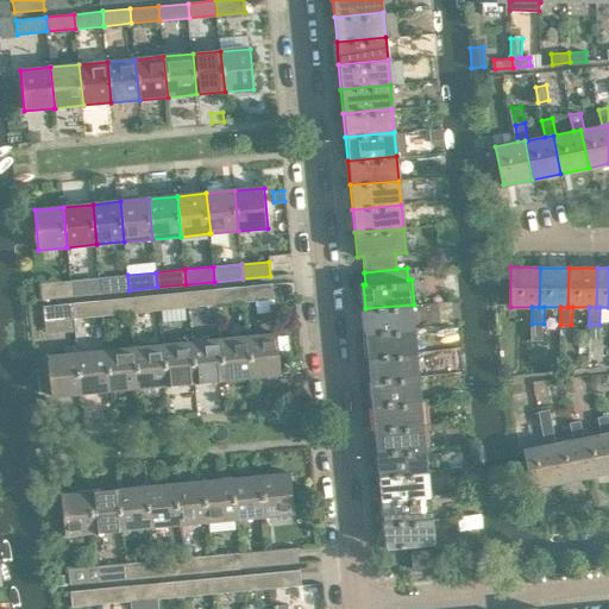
[(129,290),(127,275),(100,277),(101,293),(129,290)]
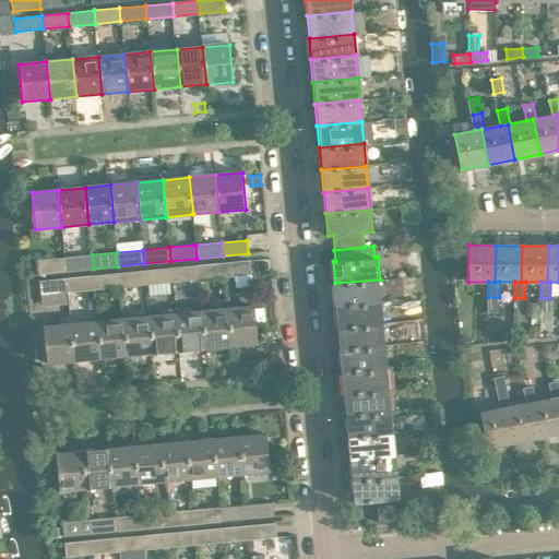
[(64,258),(66,271),(93,269),(92,254),(64,258)]
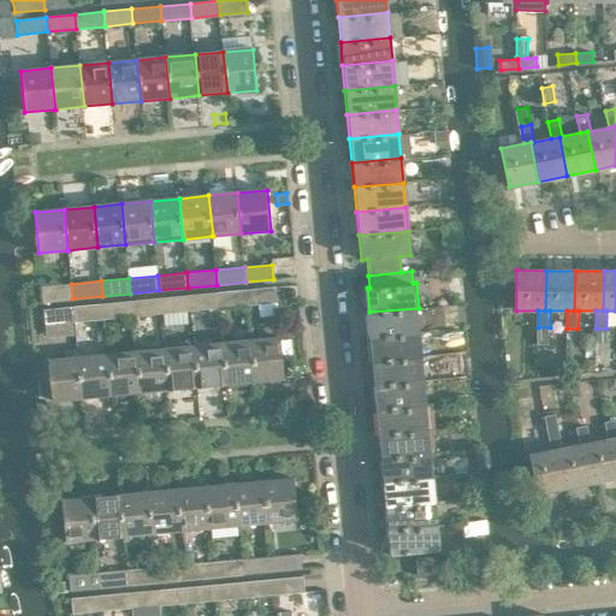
[(72,298),(71,284),(41,286),(42,302),(72,298)]
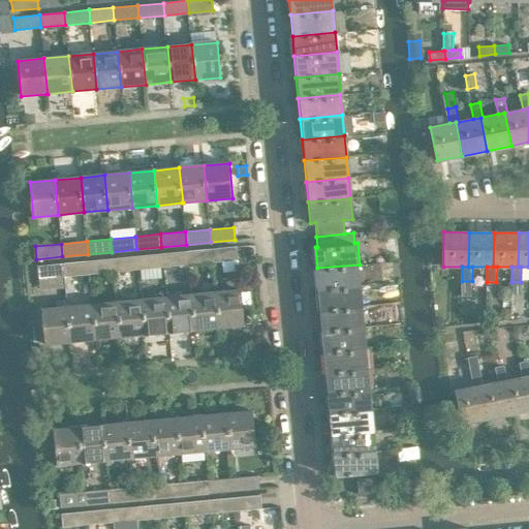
[(212,249),(213,261),(237,259),(236,246),(212,249)]
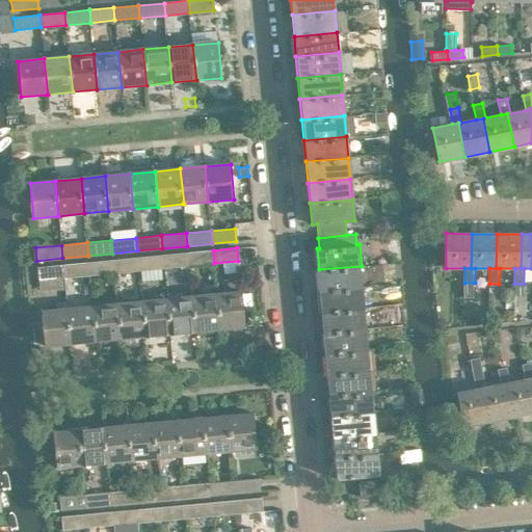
[(188,253),(189,265),(214,263),(213,250),(188,253)]
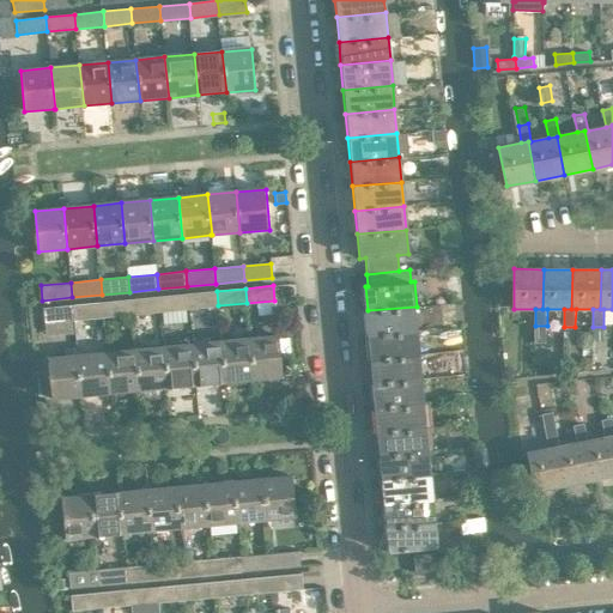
[(218,305),(217,291),(188,293),(189,309),(218,305)]
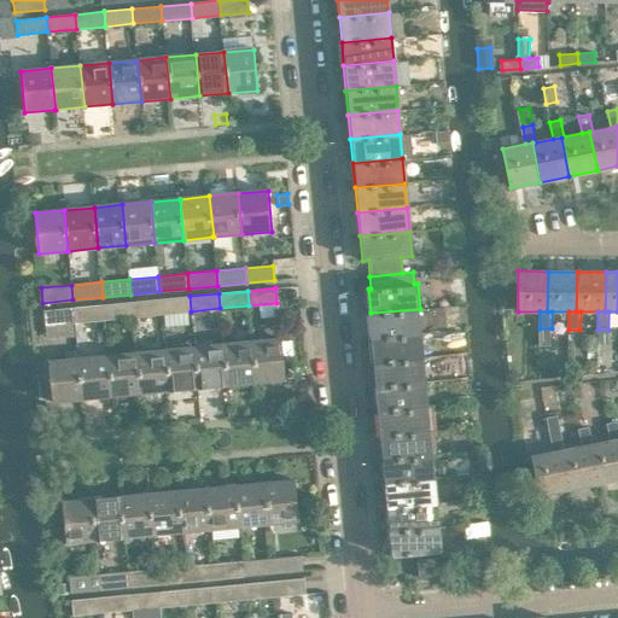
[(161,299),(162,314),(191,312),(190,296),(161,299)]
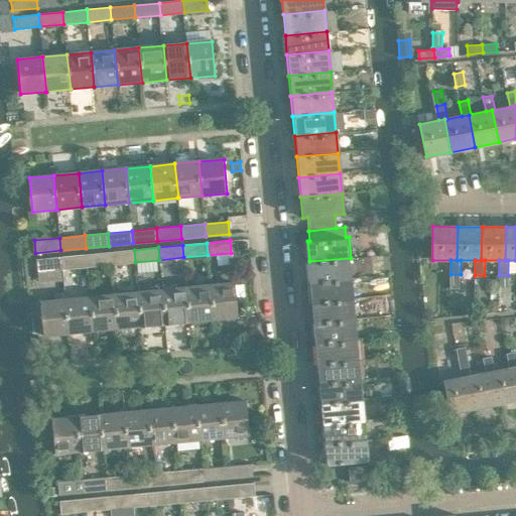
[(110,252),(111,264),(135,262),(134,250),(110,252)]
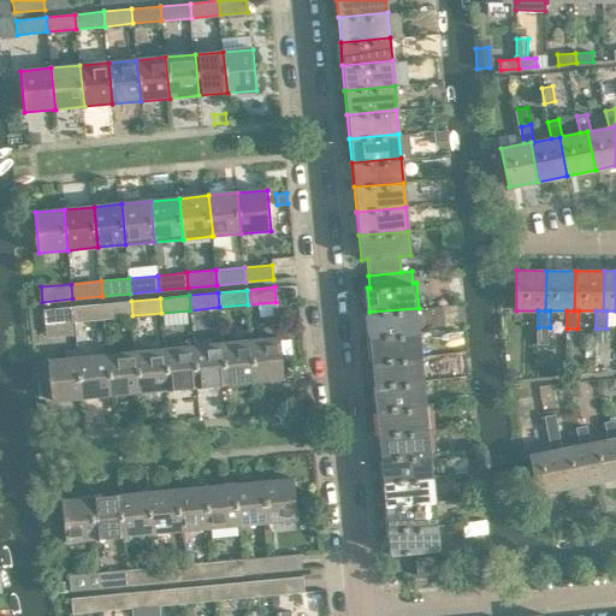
[(132,315),(131,301),(102,303),(105,319),(132,315)]
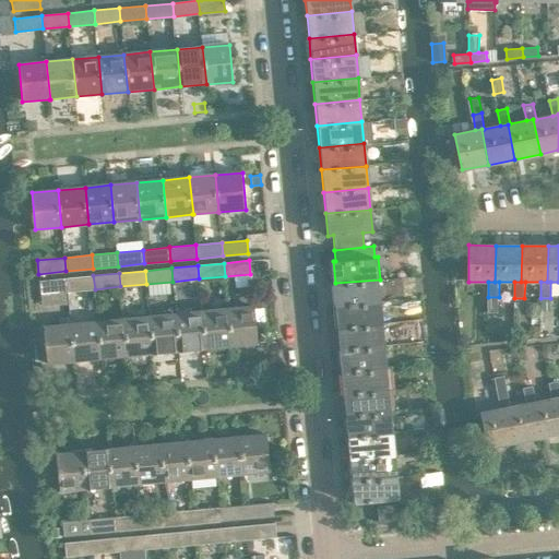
[(67,278),(68,292),(95,289),(93,275),(67,278)]
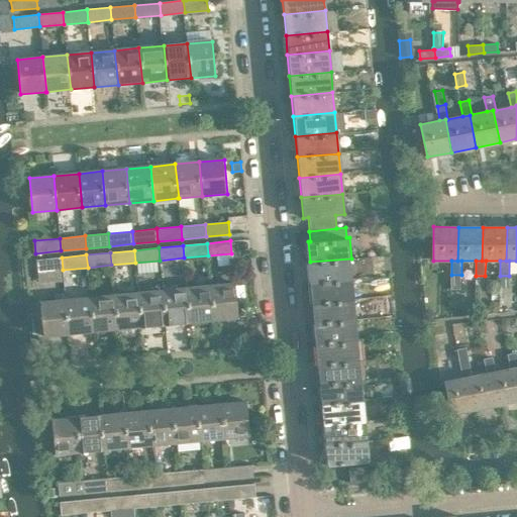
[(63,270),(62,257),(36,260),(37,272),(63,270)]
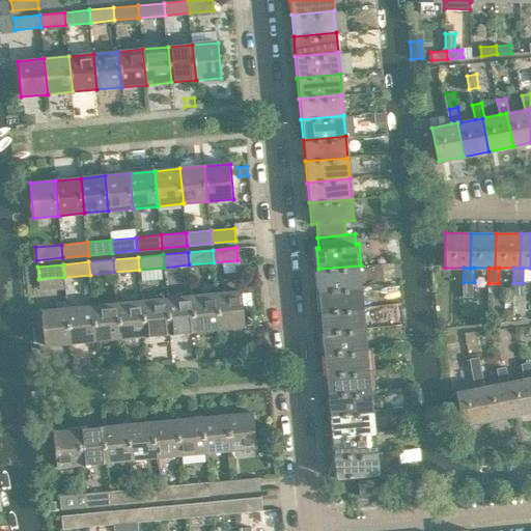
[(363,286),(361,266),(318,269),(320,290),(363,286)]
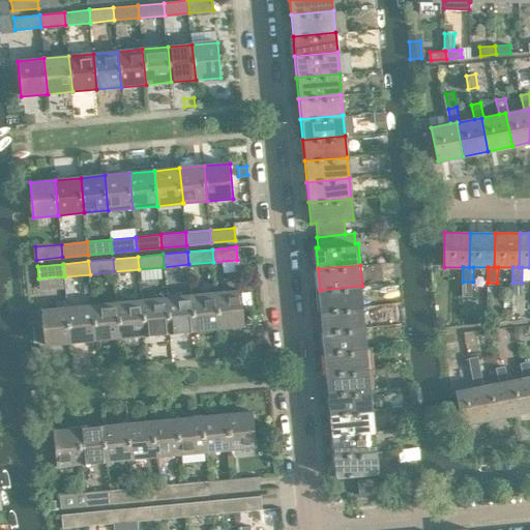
[(473,282),(463,282),(463,297),(472,297),(473,282)]
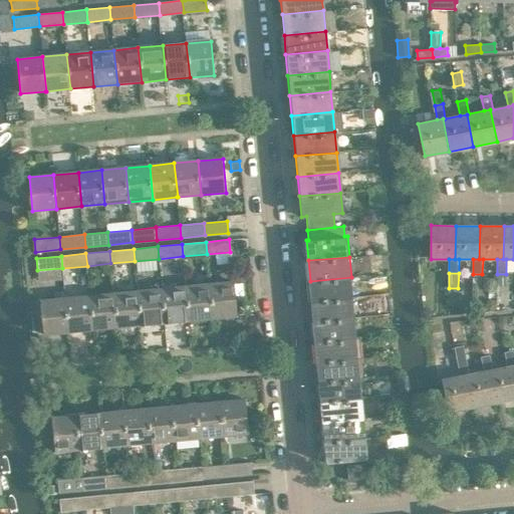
[(310,281),(312,301),(312,302),(353,298),(351,277),(310,281)]
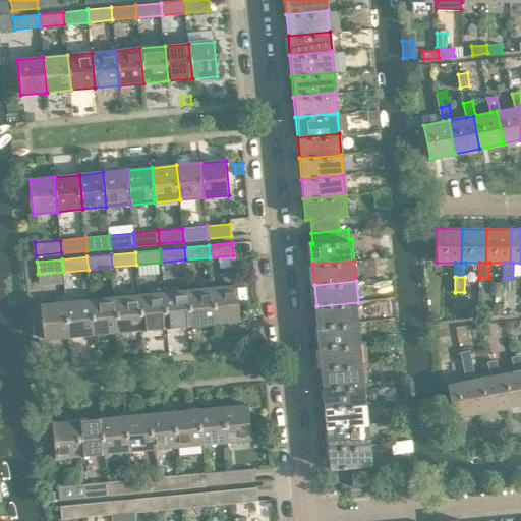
[(213,288),(216,323),(241,321),(238,286),(213,288)]
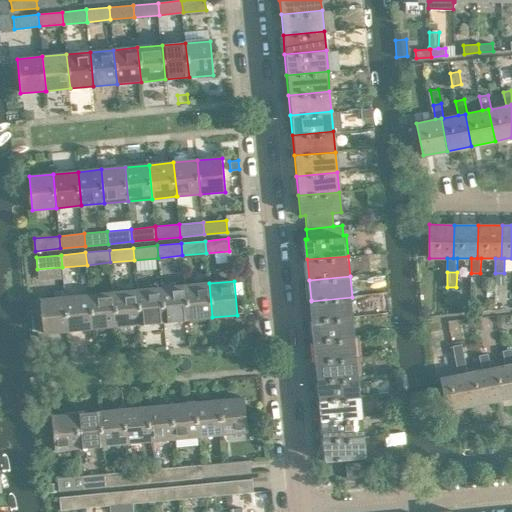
[(185,285),(188,320),(212,317),(209,283),(185,285)]
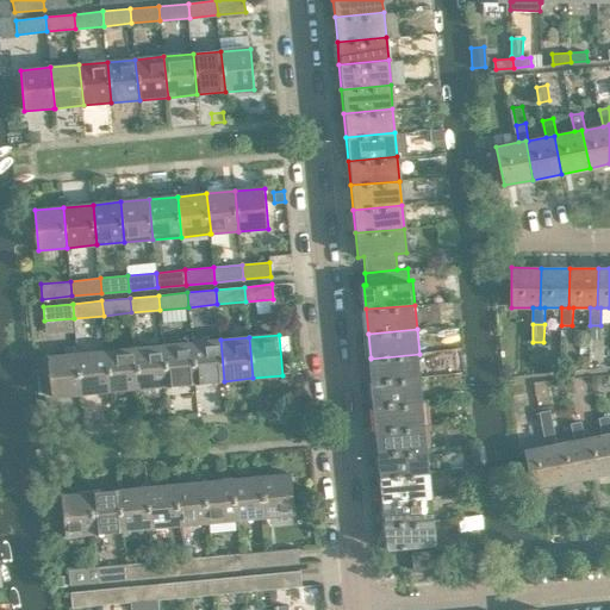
[(221,340),(192,343),(195,384),(224,381),(221,340)]
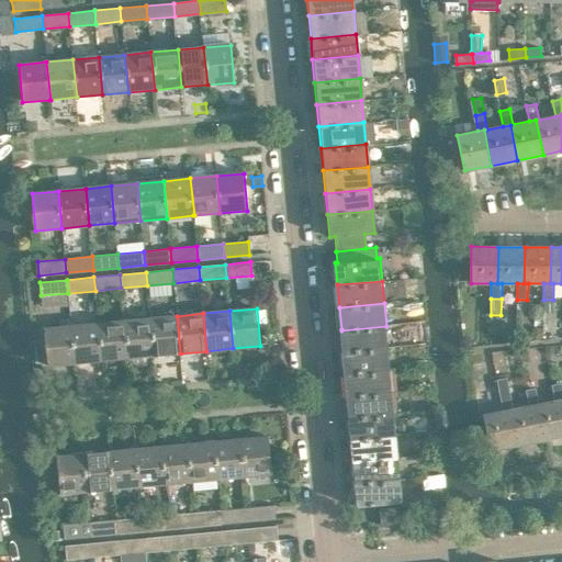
[(150,318),(155,356),(180,353),(177,316),(150,318)]
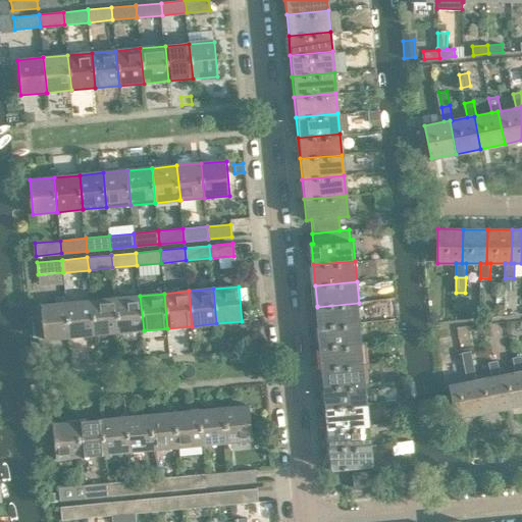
[(45,341),(69,337),(66,303),(66,296),(55,297),(56,304),(41,305),(45,341)]
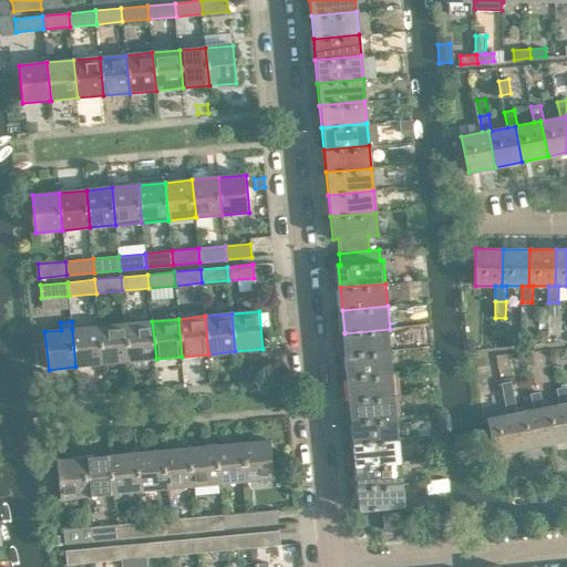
[(129,362),(155,359),(156,359),(152,321),(125,323),(129,362)]
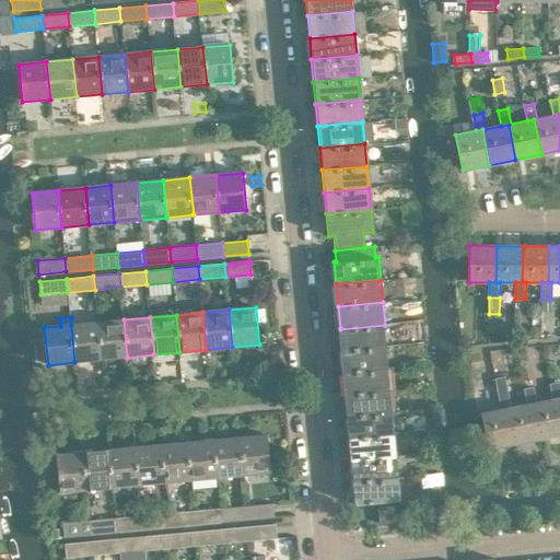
[(127,358),(124,319),(97,323),(102,360),(127,358)]
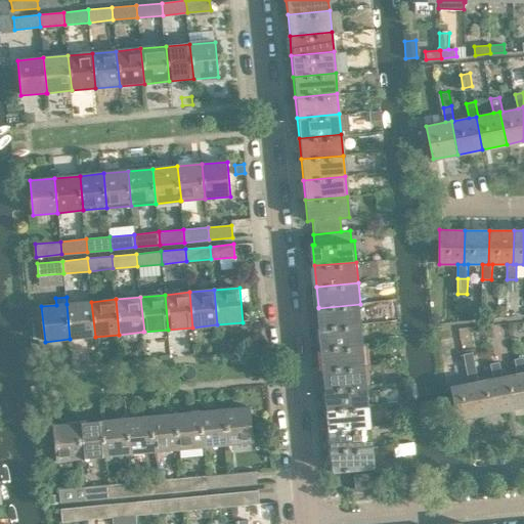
[(91,302),(67,304),(70,339),(95,337),(91,302)]
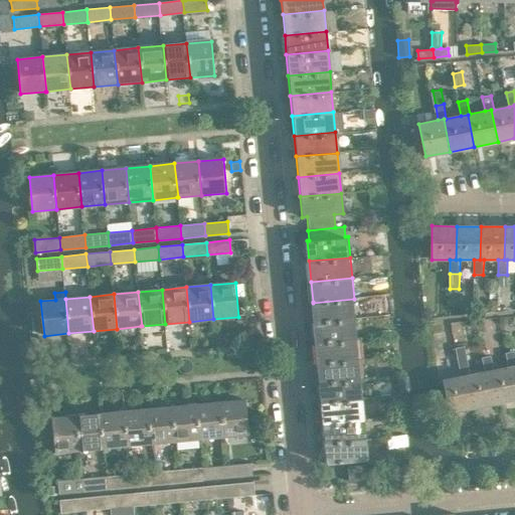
[(354,299),(313,303),(314,322),(355,318),(354,299)]
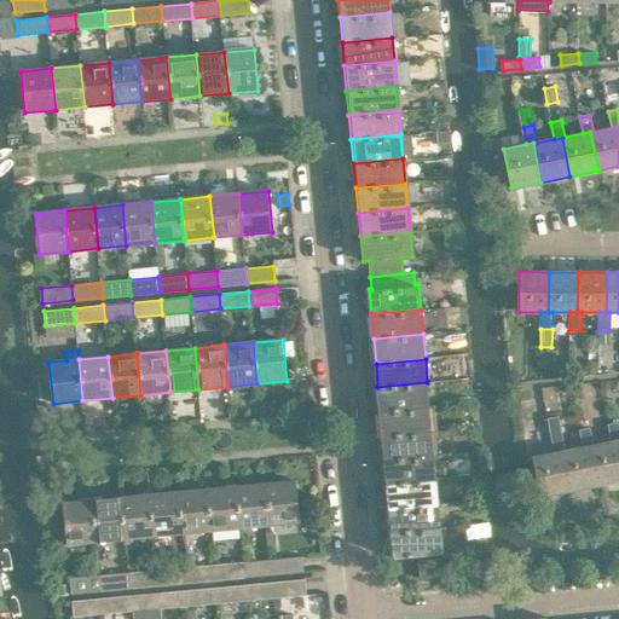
[(377,387),(380,411),(381,412),(429,408),(427,382),(377,387)]
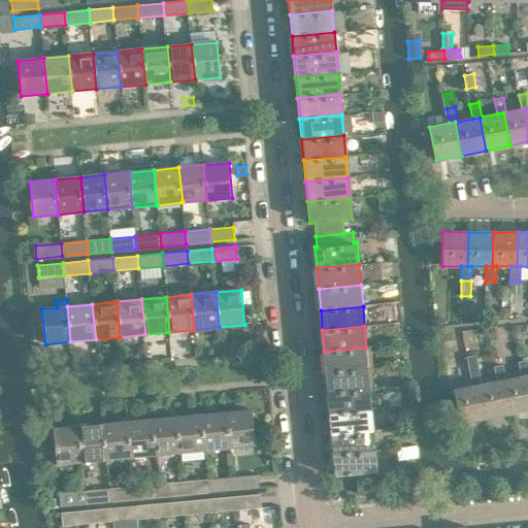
[(366,348),(325,352),(326,372),(368,369),(366,348)]
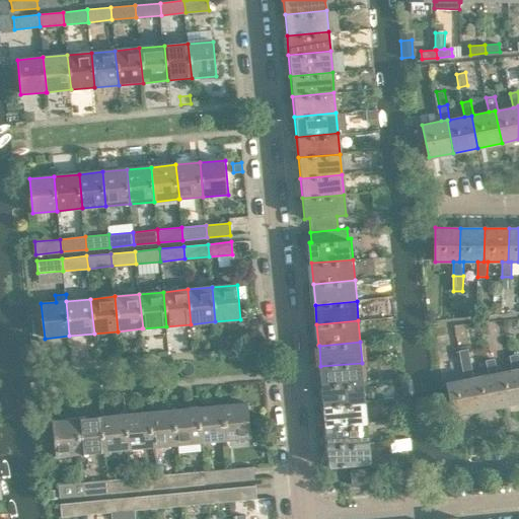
[(462,366),(470,364),(468,350),(467,350),(461,352),(460,352),(462,366)]
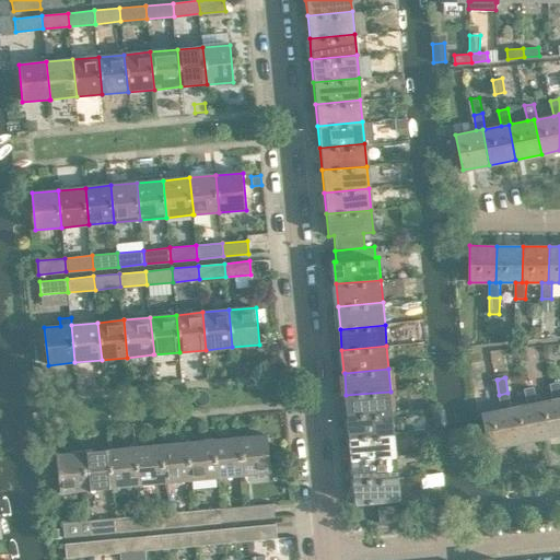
[(540,439),(559,434),(559,400),(559,398),(553,399),(536,403),(533,387),(525,389),(527,405),(534,404),(540,439)]
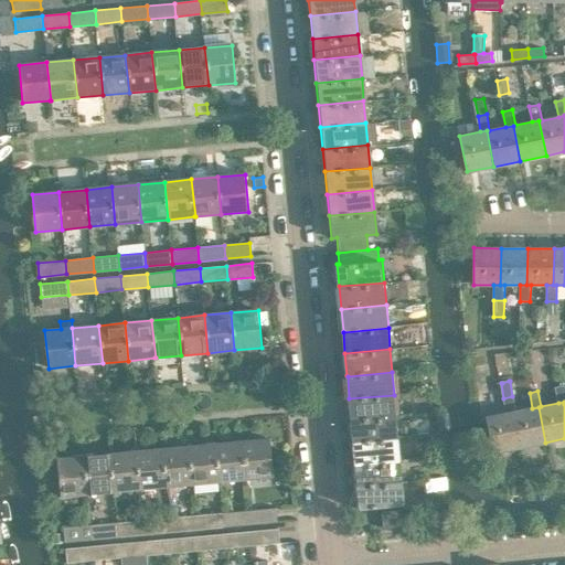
[(394,395),(349,398),(351,420),(396,416),(394,395)]
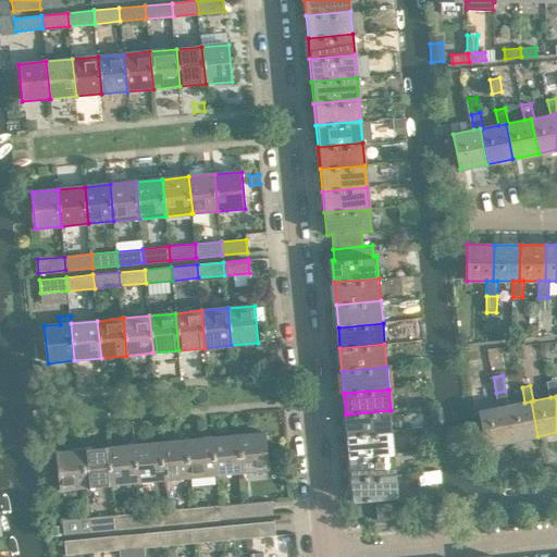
[(512,441),(537,436),(531,401),(524,403),(508,406),(505,391),(496,393),(499,407),(505,406),(512,441)]
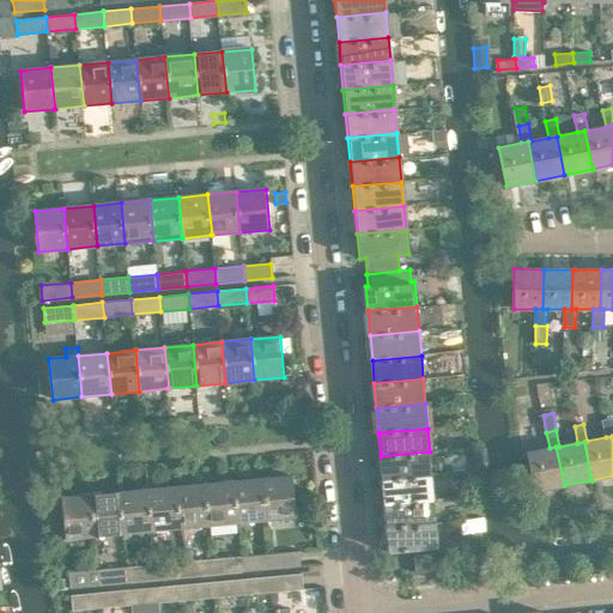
[(556,447),(550,448),(527,453),(534,491),(564,485),(556,447)]
